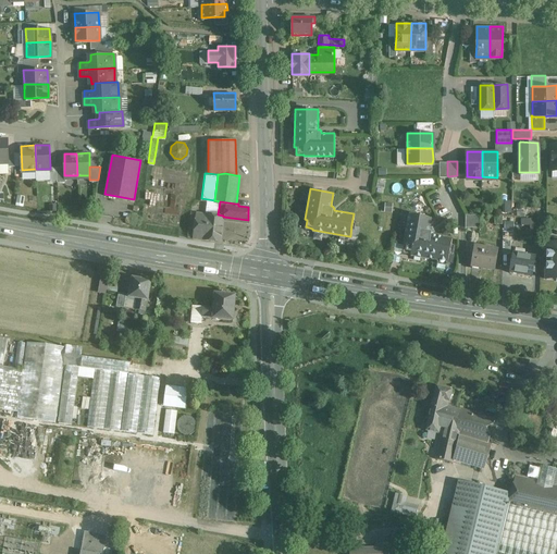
[(196,211),(193,236),(220,239),(223,217),(223,216),(218,214),(196,211)]
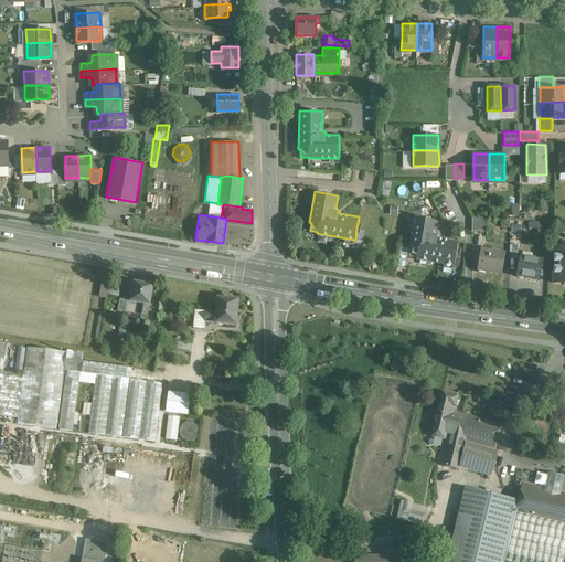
[(435,233),(437,222),(438,220),(437,220),(414,215),(408,246),(411,246),(409,254),(416,256),(416,257),(455,264),(458,241),(438,236),(438,235),(437,233),(435,233)]
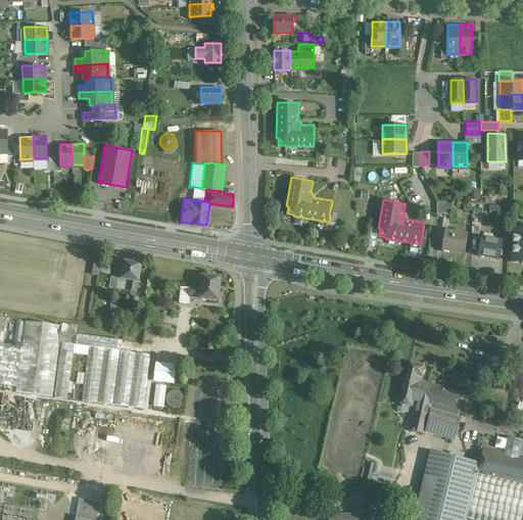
[(450,200),(444,200),(437,200),(437,211),(449,213),(450,213),(450,200)]
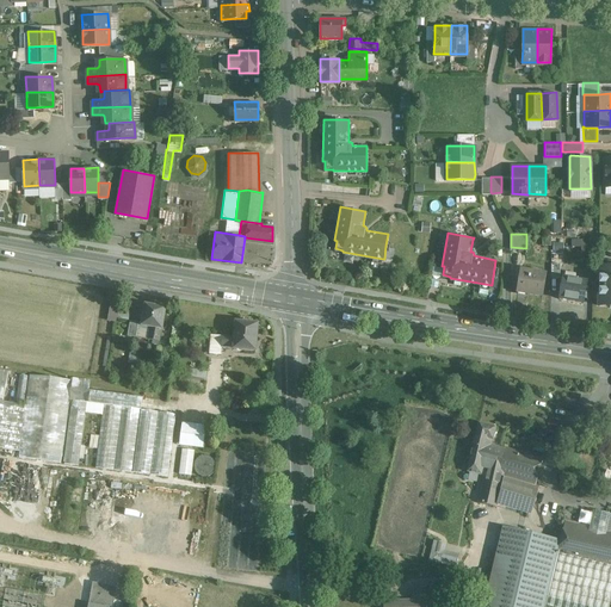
[(599,293),(599,297),(599,304),(610,303),(610,265),(599,266),(599,293)]
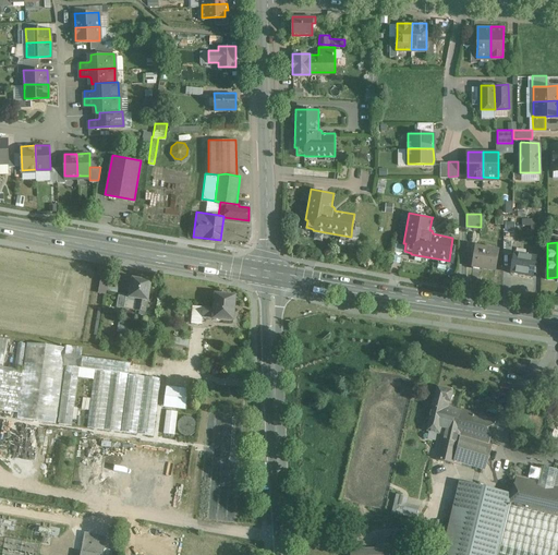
[(498,249),(480,245),(475,245),(472,265),(495,268),(498,249)]
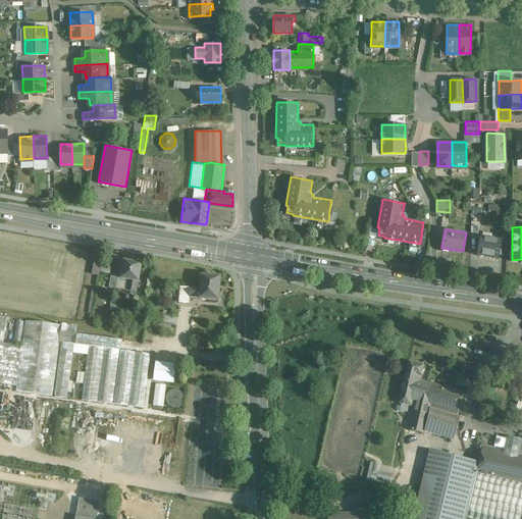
[(477,254),(490,256),(499,257),(502,240),(491,238),(492,232),(483,230),(482,230),(482,237),(480,237),(477,254)]
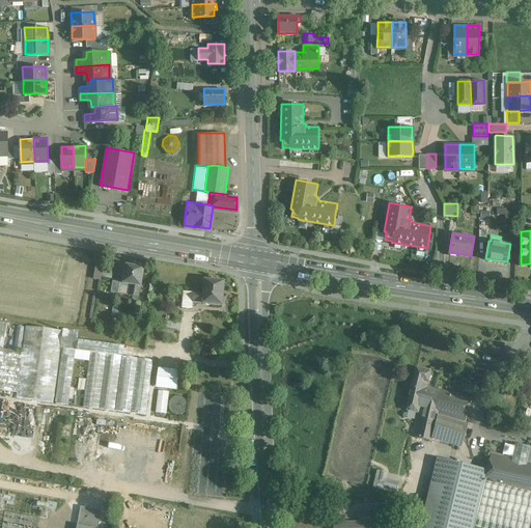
[(140,286),(143,269),(143,268),(126,265),(121,283),(130,285),(128,294),(136,295),(137,286),(140,286)]
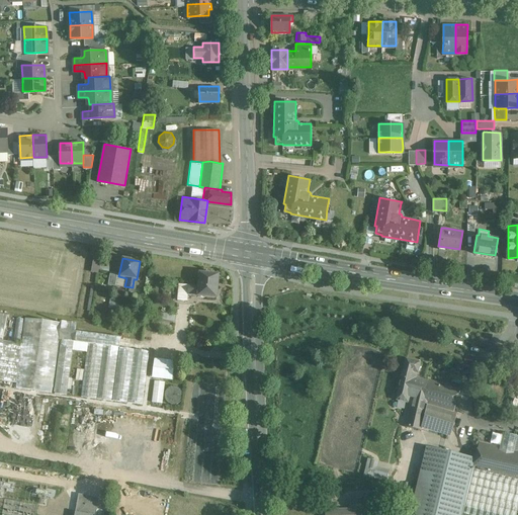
[(114,284),(115,281),(116,272),(109,271),(107,283),(114,284)]
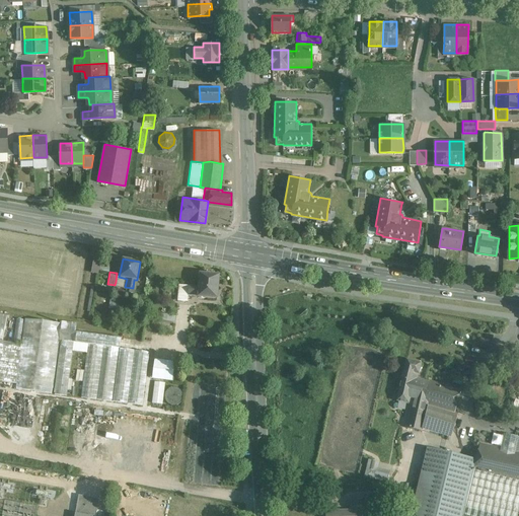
[(188,285),(187,294),(217,297),(219,274),(200,272),(199,286),(188,285)]
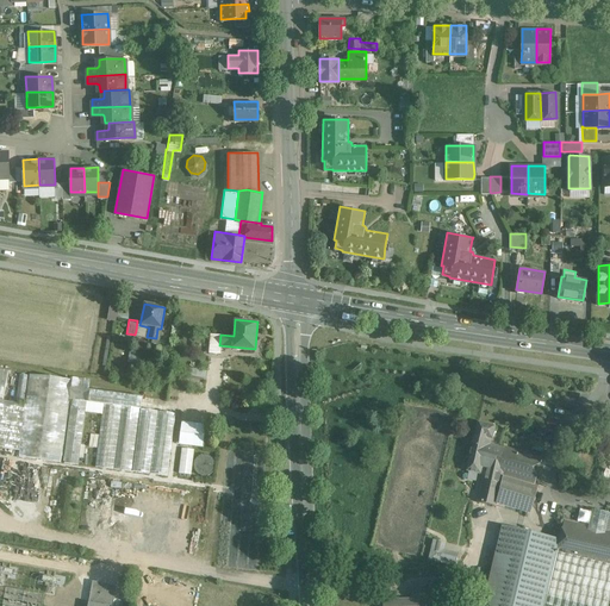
[(209,351),(219,353),(219,345),(221,335),(210,333),(209,351)]
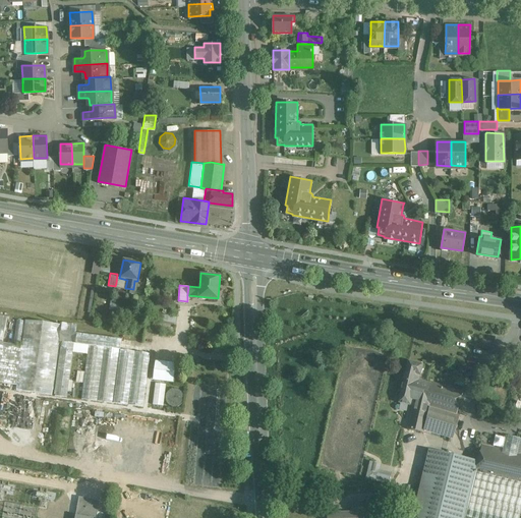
[(164,312),(163,319),(175,321),(177,314),(164,312)]
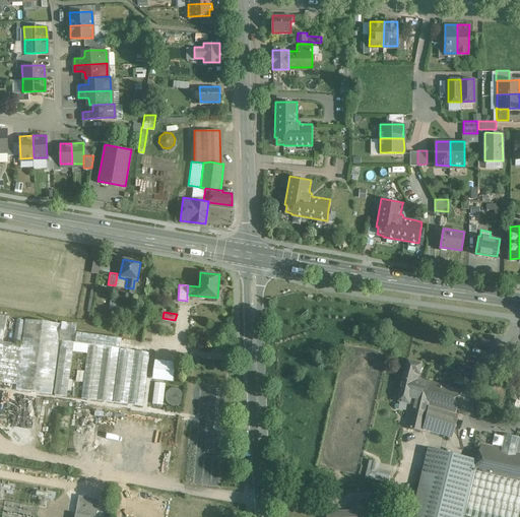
[(23,318),(17,317),(13,339),(20,340),(23,318)]
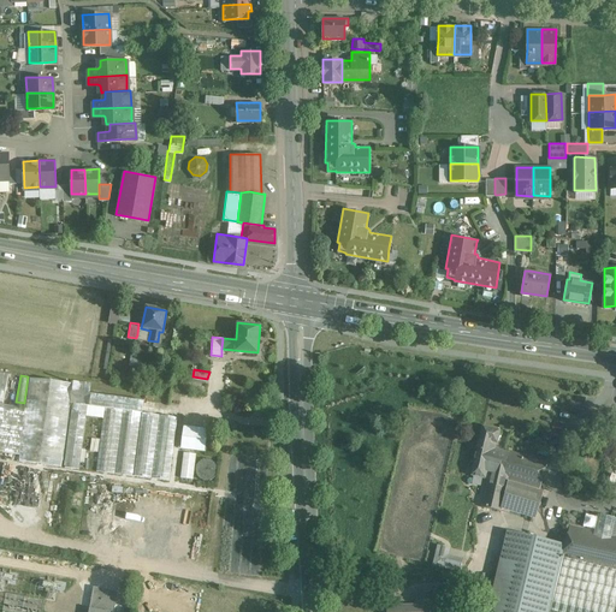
[(87,403),(88,403),(89,391),(90,381),(72,378),(72,381),(29,375),(25,406),(19,452),(18,458),(61,464),(70,400),(72,402),(64,465),(78,467),(87,403)]
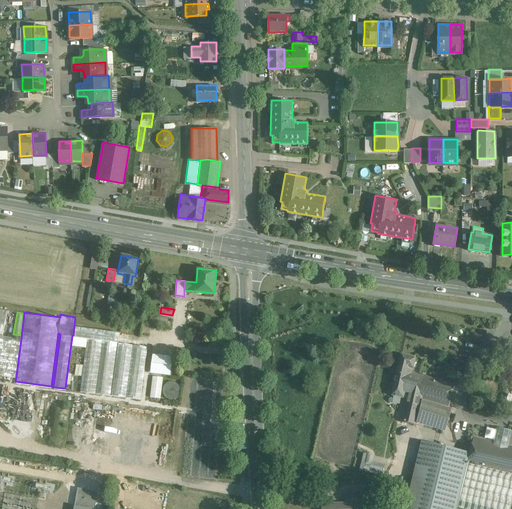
[(86,337),(118,341),(119,331),(74,325),(73,335),(86,337)]
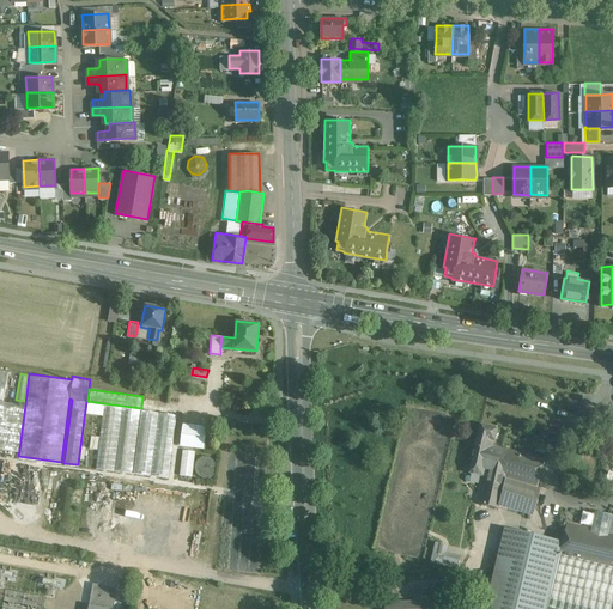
[(4,400),(0,399),(0,446),(19,450),(25,405),(4,400)]
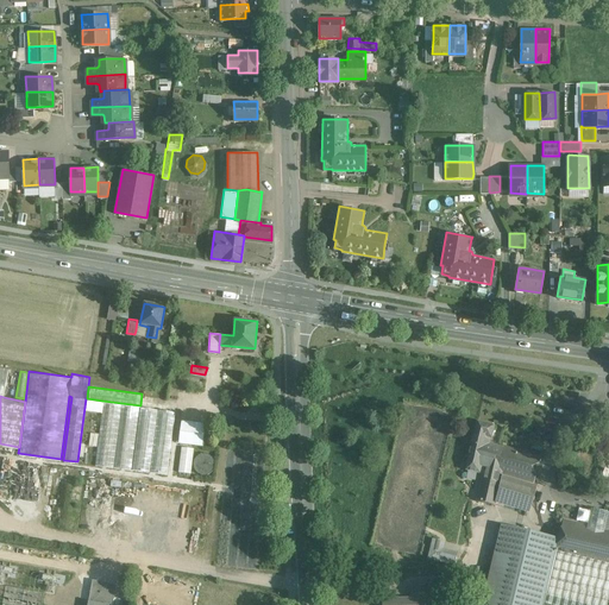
[(102,401),(87,398),(85,409),(101,411),(102,401)]
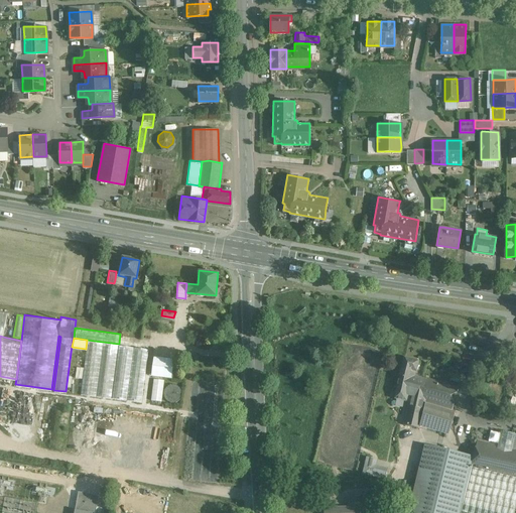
[(80,393),(142,401),(148,348),(119,344),(87,340),(80,393)]
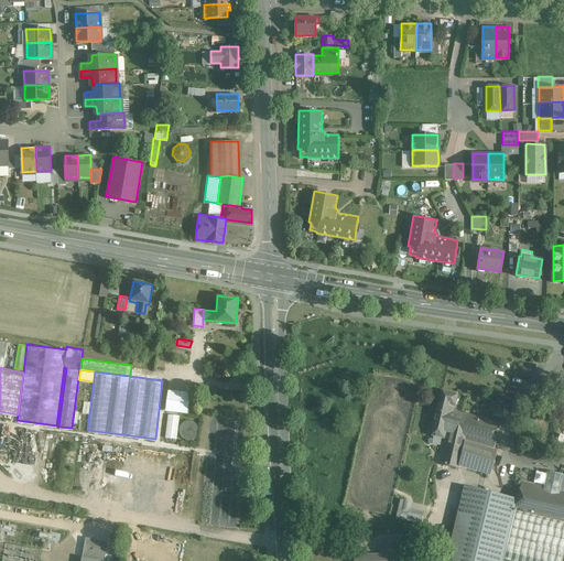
[(433,433),(451,438),(444,461),(461,465),(462,465),(494,474),(495,468),(501,444),(497,444),(503,420),(497,418),(458,408),(463,392),(445,387),(433,433)]
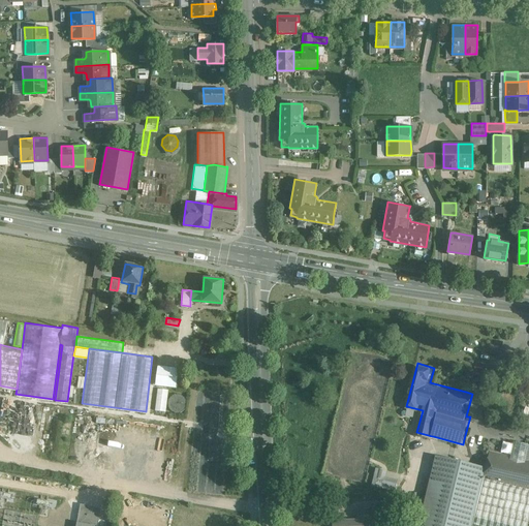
[(158,365),(155,383),(176,385),(178,373),(179,367),(158,365)]
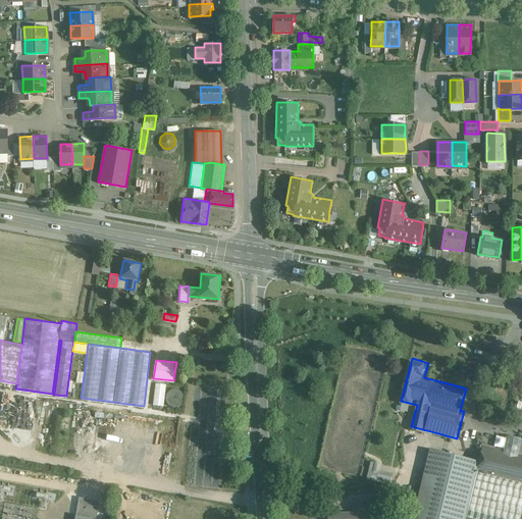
[(153,403),(163,405),(166,383),(156,382),(153,403)]
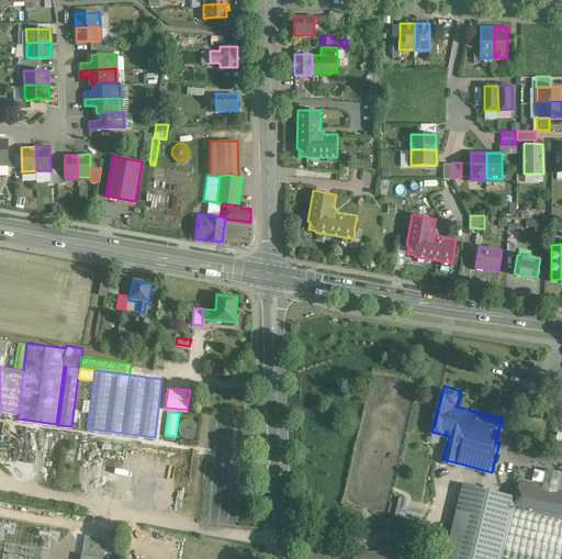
[(195,431),(194,417),(181,418),(182,432),(195,431)]
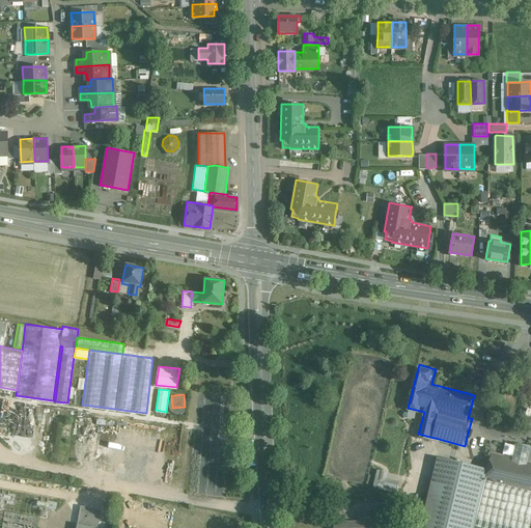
[(488,469),(438,455),(419,527),(475,527),(476,527),(479,527),(529,527),(530,520),(530,456),(514,452),(494,447),(488,469)]
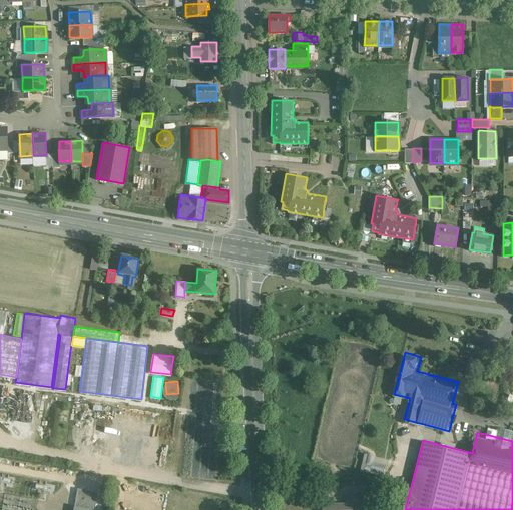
[(366,452),(362,470),(385,475),(388,464),(376,461),(378,454),(366,452)]
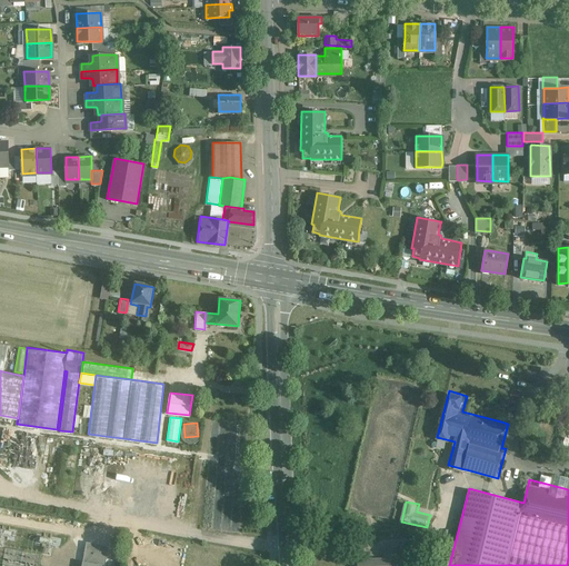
[(89,540),(85,565),(102,565),(103,564),(107,565),(111,545),(89,540)]
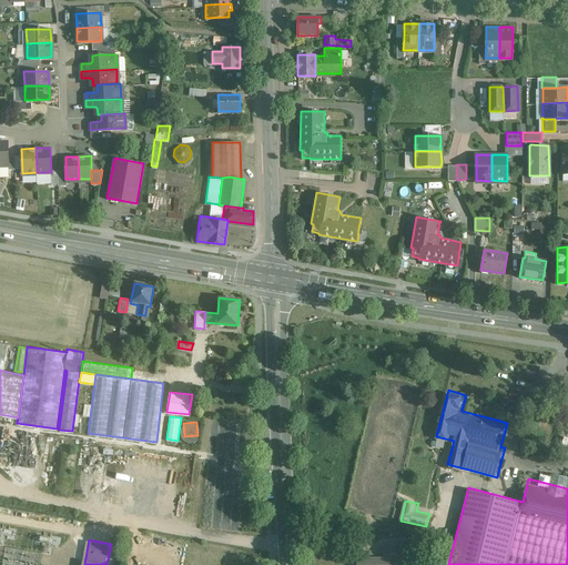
[(383,552),(383,556),(357,557),(356,564),(389,564),(389,552),(383,552)]
